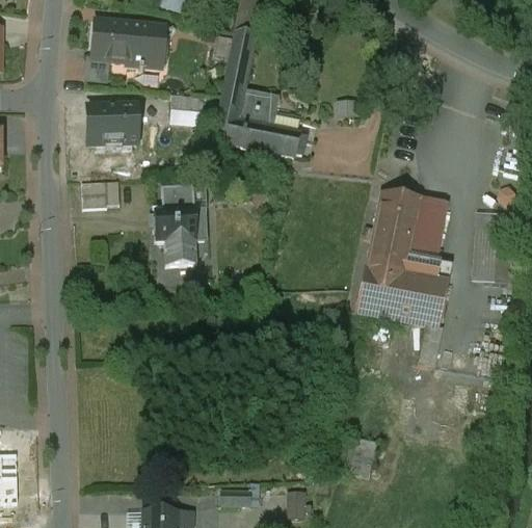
[(187,9),(188,0),(162,0),(161,5),(187,9)]
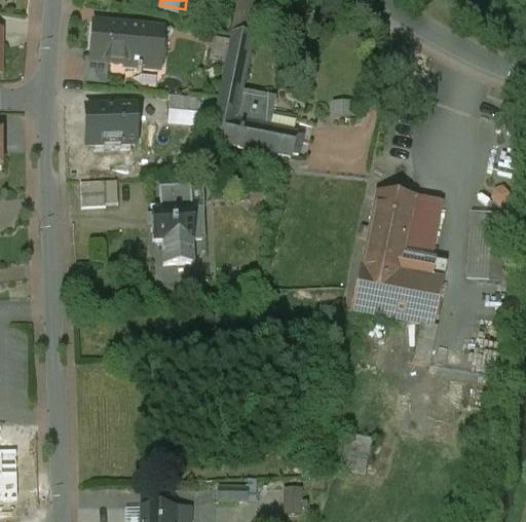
[(237,0),(231,33),(251,37),(258,0),(237,0)]
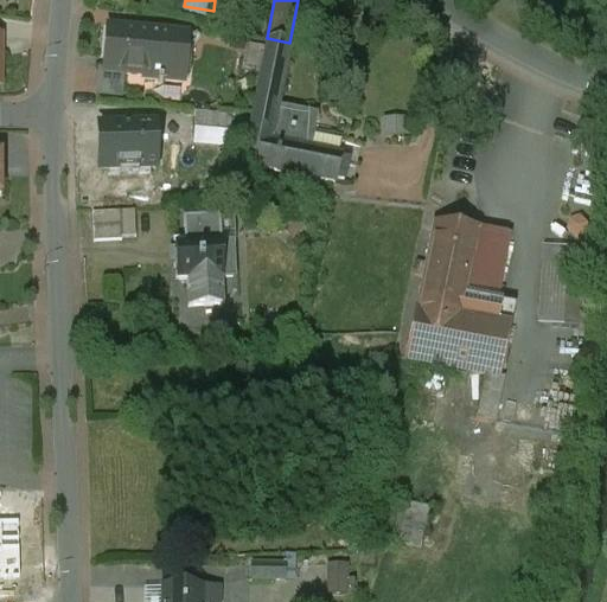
[(187,33),(108,26),(103,66),(145,70),(144,77),(158,78),(157,83),(161,83),(161,82),(163,83),(164,77),(181,78),(183,56),(185,57),(187,33)]
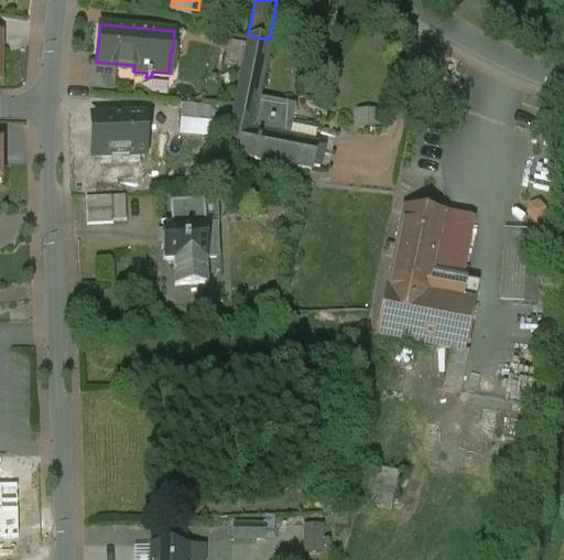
[(229,38),(192,28),(188,42),(212,49),(213,46),(227,51),(229,38)]
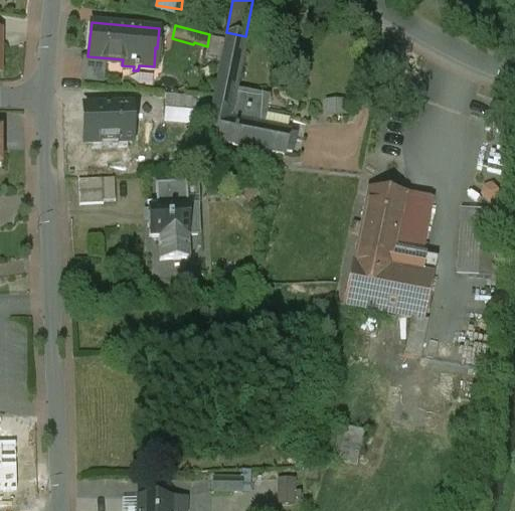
[(220,59),(204,137),(283,153),(284,150),(291,151),(294,135),(287,133),(288,130),(262,125),(268,96),(234,89),(245,36),(226,32),(224,38),(220,59)]
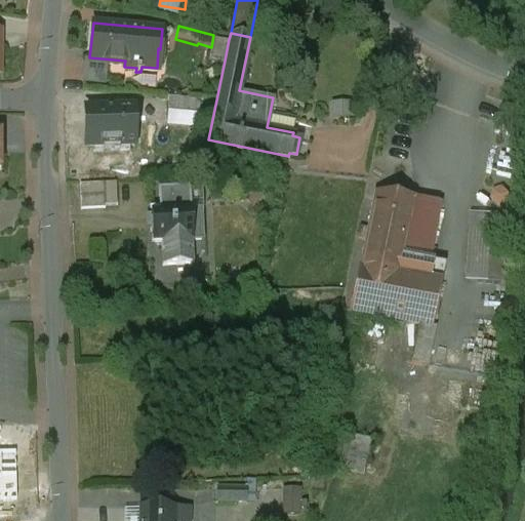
[(229,39),(213,35),(211,47),(208,57),(225,61),(229,39)]
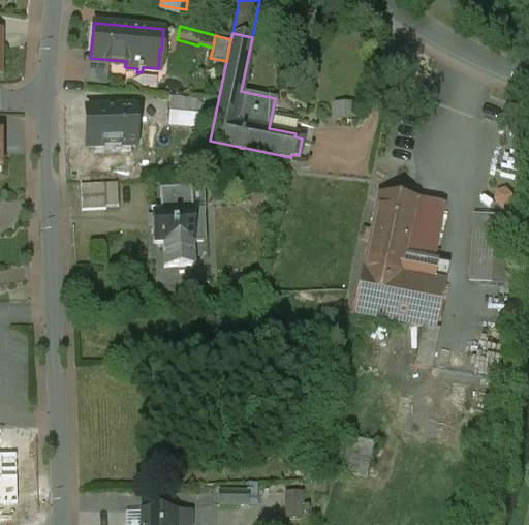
[(199,98),(169,95),(168,95),(166,110),(198,113),(199,98)]
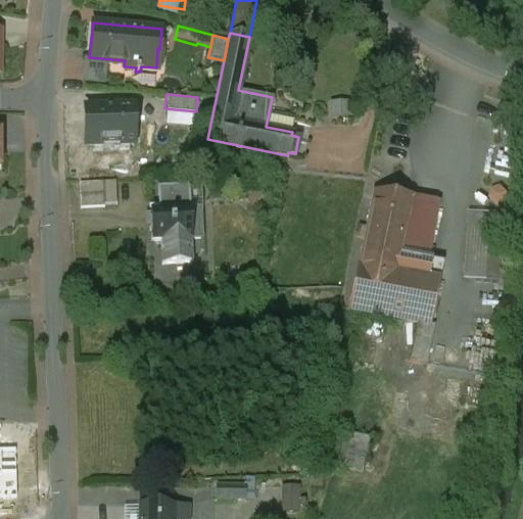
[(133,104),(85,105),(86,143),(134,142),(134,141),(153,141),(153,122),(134,123),(133,104)]
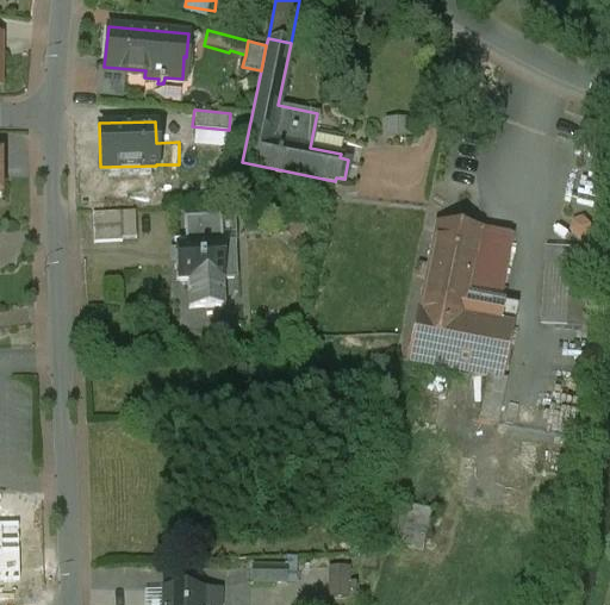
[(135,210),(92,211),(93,239),(122,238),(122,236),(136,235),(135,210)]
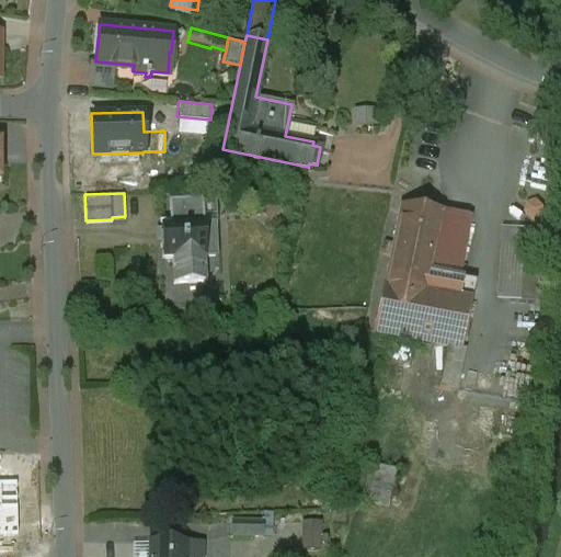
[(170,223),(160,223),(162,258),(172,258),(173,282),(207,281),(205,256),(217,254),(216,219),(204,220),(203,197),(169,199),(170,223)]
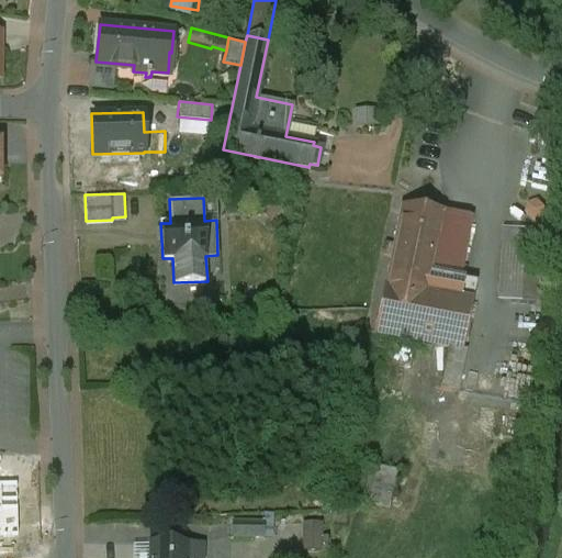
[(402,203),(375,331),(448,344),(439,387),(453,389),(472,299),(427,290),(442,211),(402,203)]
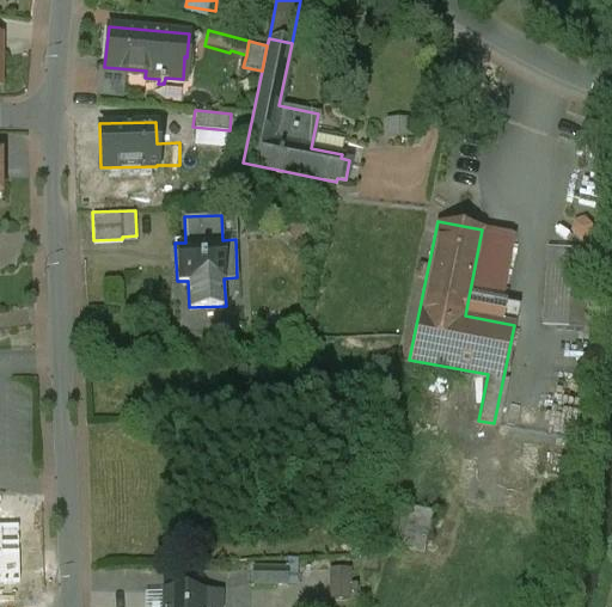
[(597,249),(571,246),(568,300),(593,302),(597,249)]
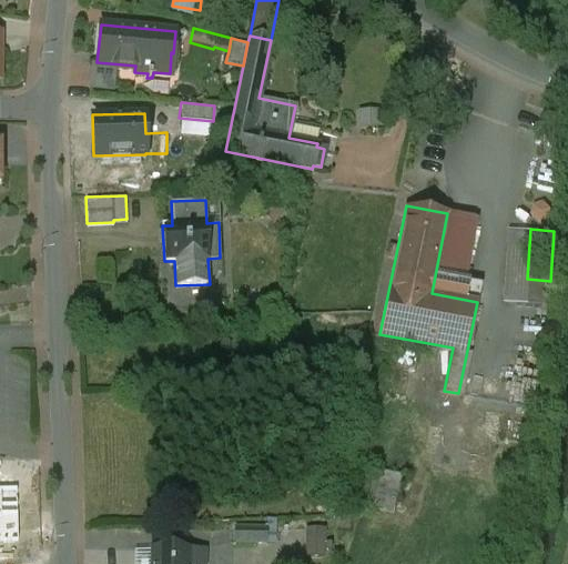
[(402,472),(376,466),(367,504),(394,511),(402,472)]
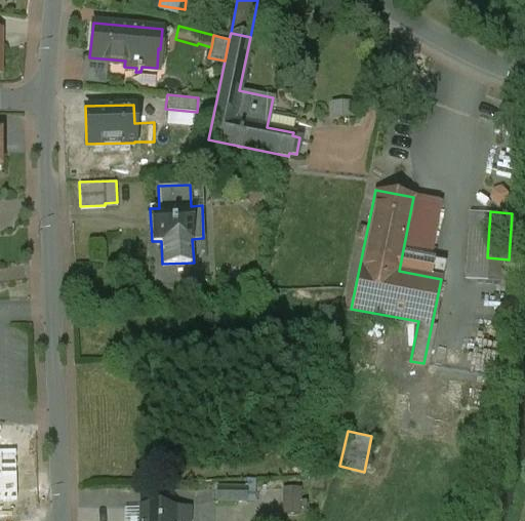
[(246,486),(216,485),(216,498),(246,498),(246,486)]
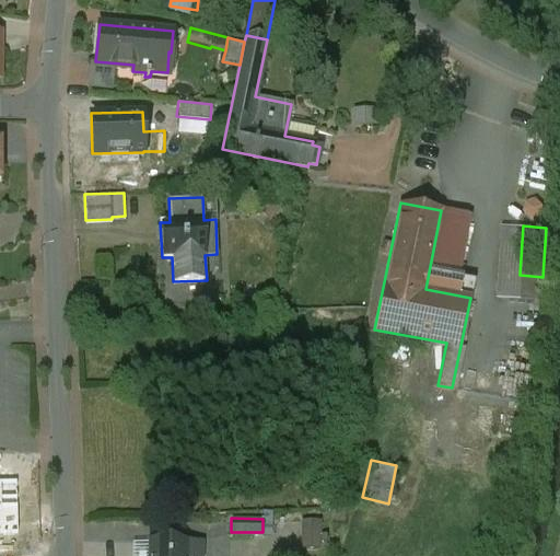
[(318,519),(303,519),(303,545),(318,545),(318,539),(325,539),(325,533),(318,533),(318,519)]
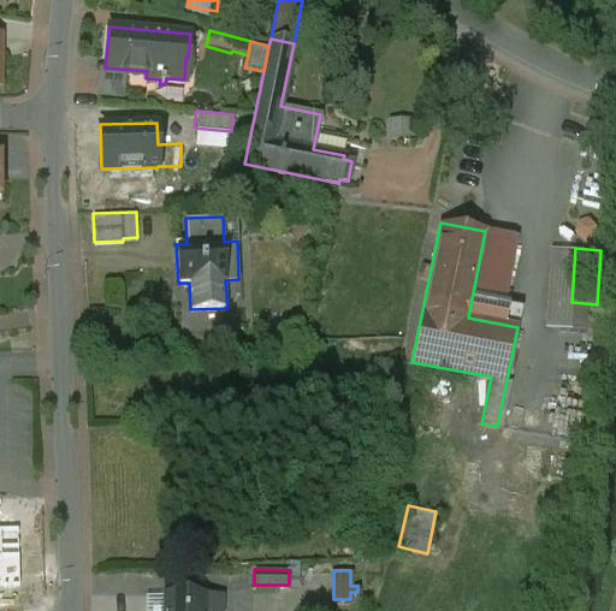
[(220,610),(221,595),(165,594),(164,610),(220,610)]
